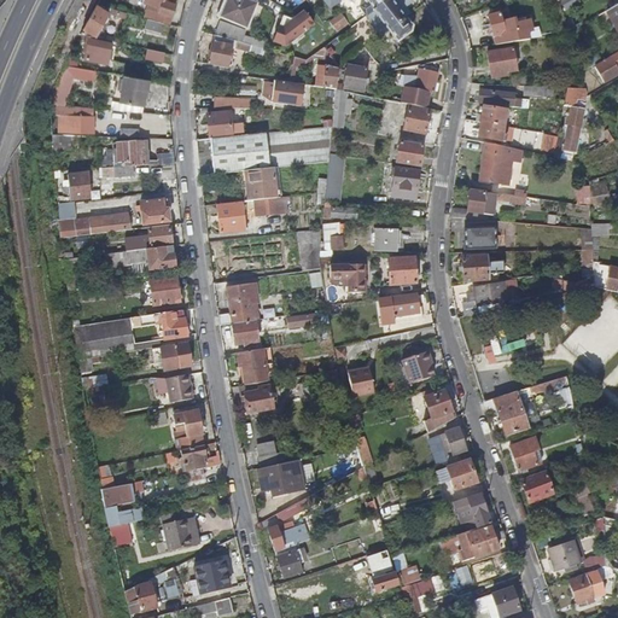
[(164,22),(169,24),(176,0),(163,0),(161,7),(157,21),(164,22)]
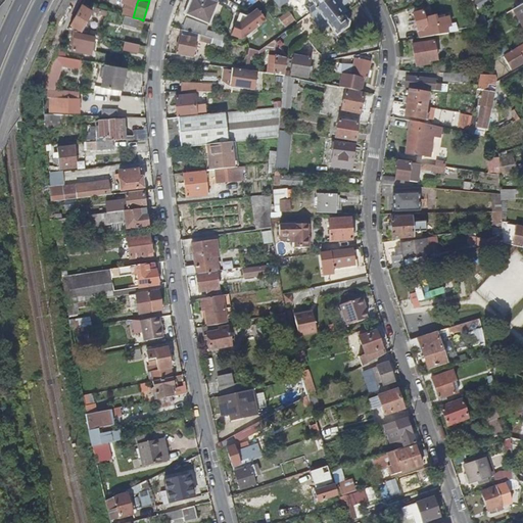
[(190,0),(185,13),(207,22),(216,3),(208,0),(190,0)]
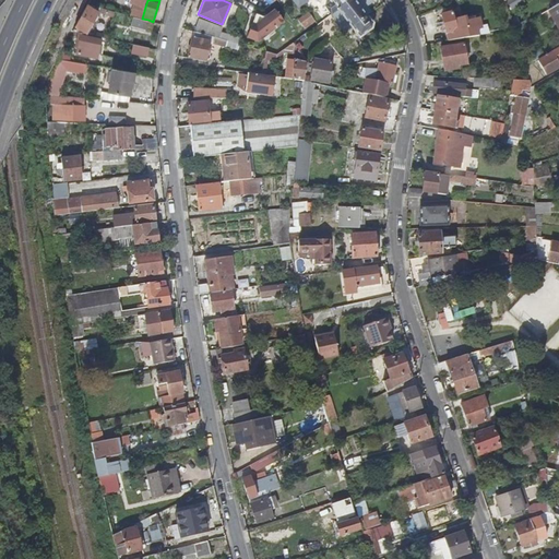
[(328,0),(330,2),(325,6),(332,14),(339,9),(351,0),(328,0)]
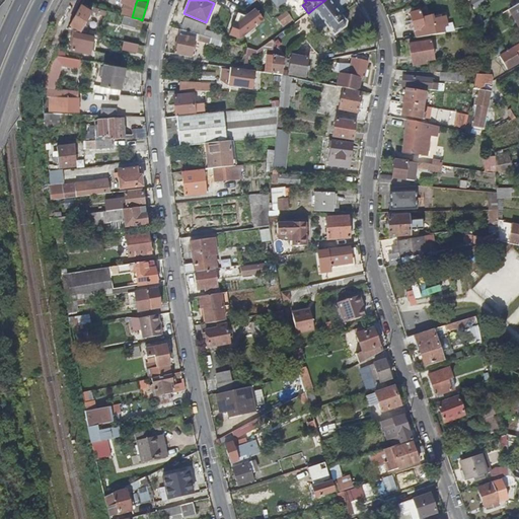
[(325,0),(314,8),(326,24),(341,15),(346,11),(342,6),(346,2),(344,0),(325,0)]
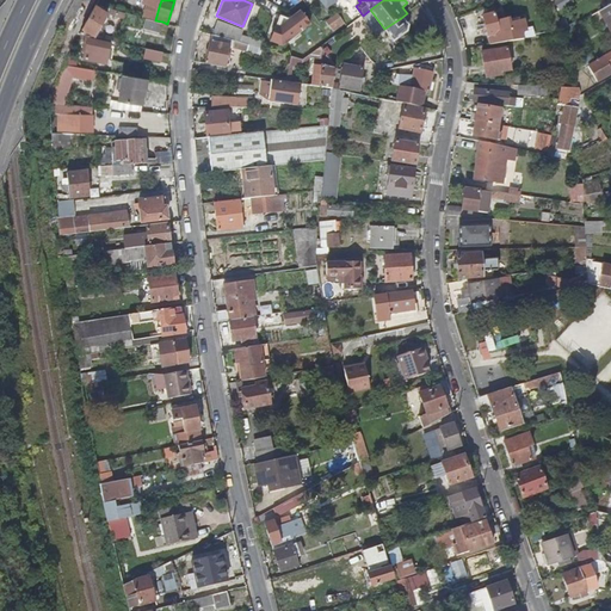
[(94,4),(78,35),(88,36),(93,37),(106,12),(115,16),(117,10),(107,7),(94,4)]
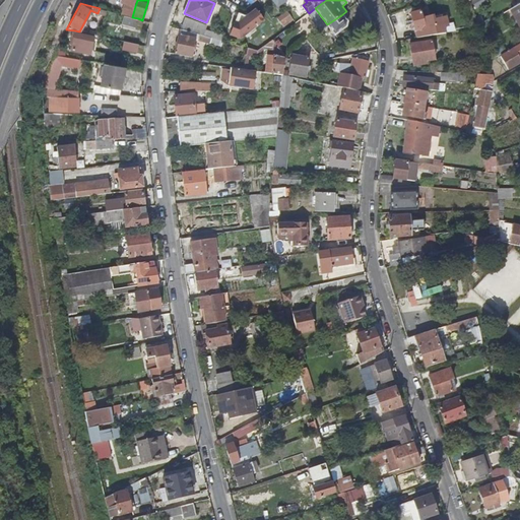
[(126,3),(122,14),(124,15),(132,17),(135,6),(128,4),(126,3)]
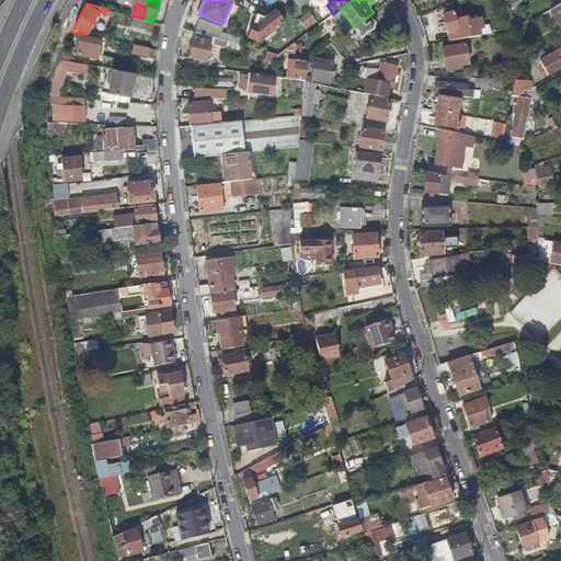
[(560,27),(560,3),(550,10),(560,27)]
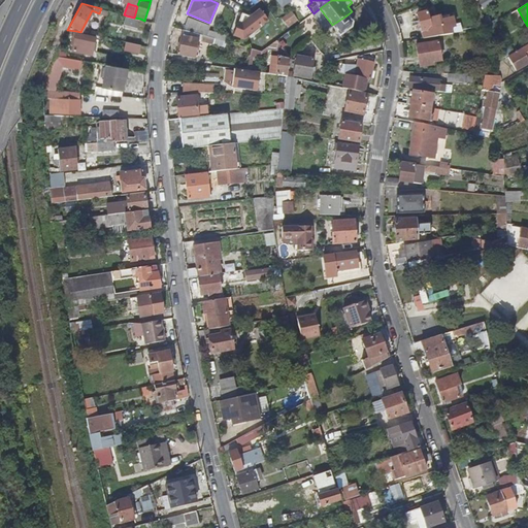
[(436,34),(436,36),(451,34),(450,27),(435,30),(434,28),(436,27),(432,9),(417,13),(422,37),(436,34)]
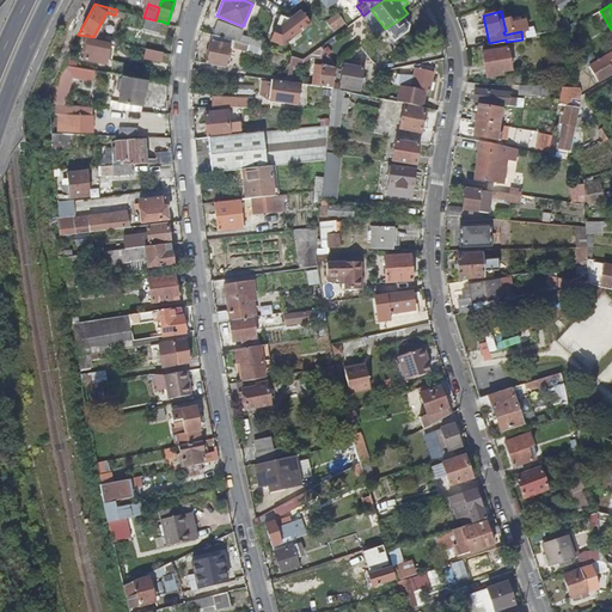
[(363,16),(348,25),(352,31),(366,20),(363,16)]
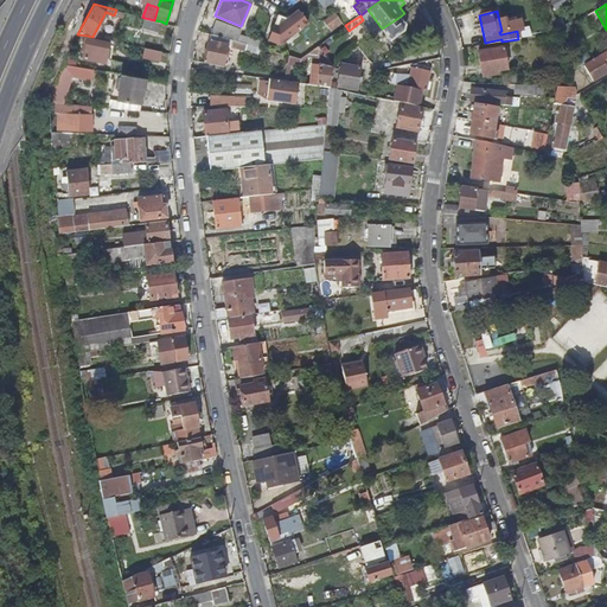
[(154,20),(145,18),(141,27),(158,32),(161,21),(154,20)]
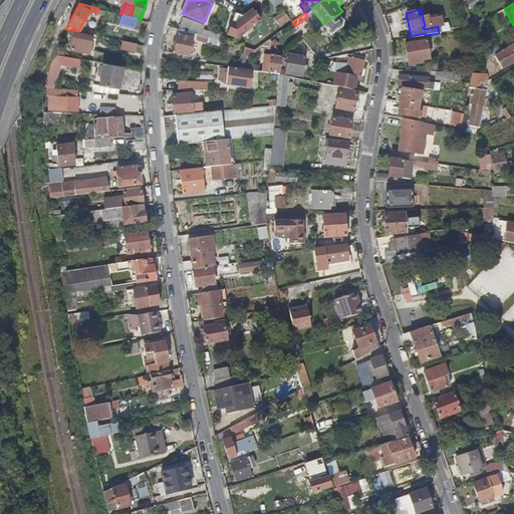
[(337,15),(323,24),(332,37),(329,40),(330,42),(332,43),(334,43),(348,34),(342,26),(343,21),(341,18),(337,15)]
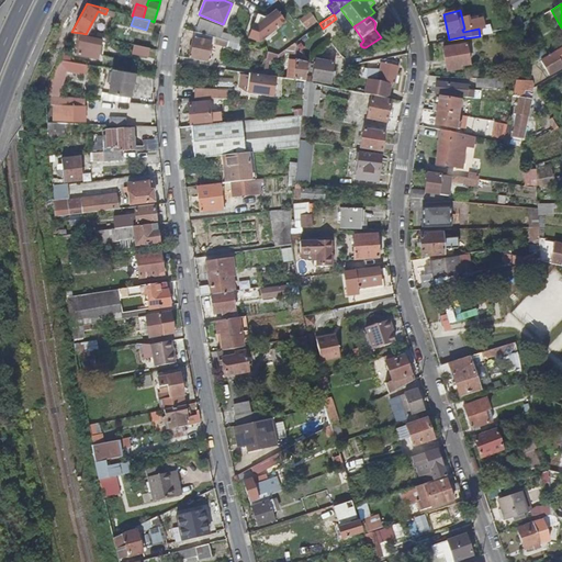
[(194,32),(189,59),(208,62),(211,43),(225,46),(226,41),(194,32)]
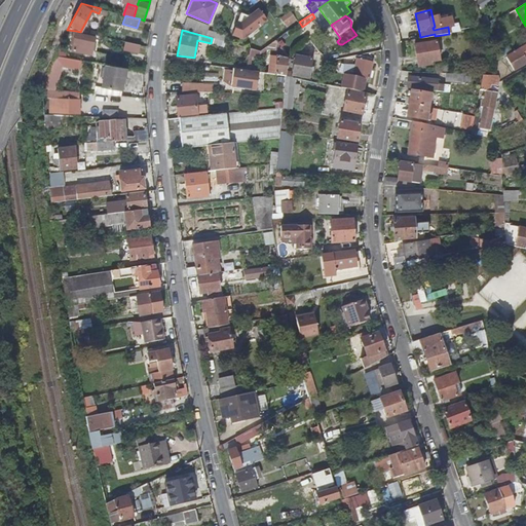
[(80,32),(76,31),(72,50),(85,52),(87,45),(92,46),(95,37),(88,35),(88,34),(80,32)]
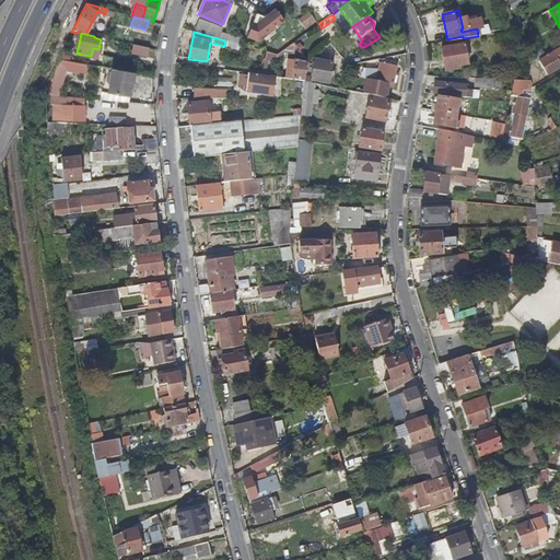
[(292,79),(304,81),(305,60),(293,42),(282,49),(282,53),(291,54),(291,59),(293,59),(292,79)]
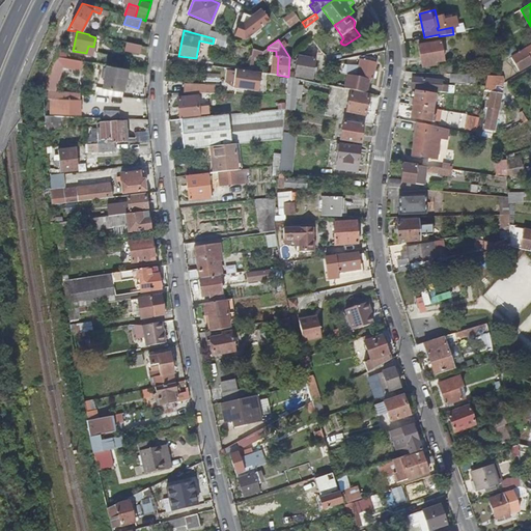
[(141,45),(126,42),(124,50),(139,52),(141,45)]
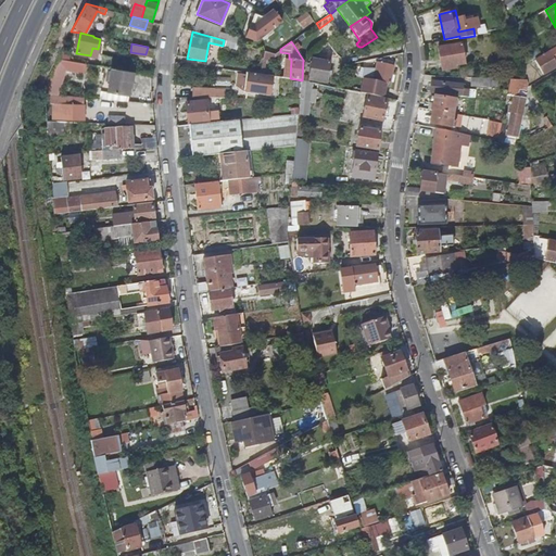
[(441,67),(464,63),(460,43),(438,47),(441,67)]
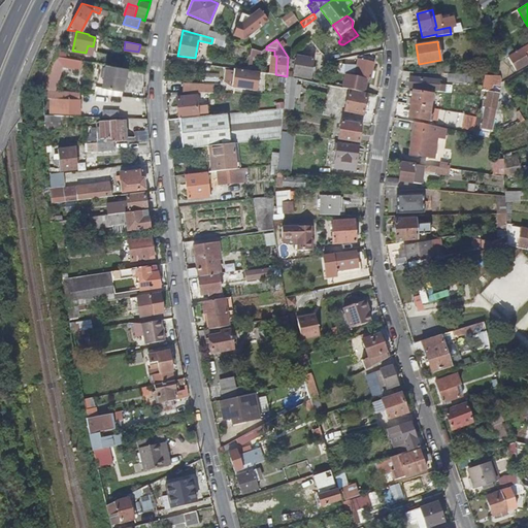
[(527,58),(527,45),(508,58),(516,71),(527,63),(527,61),(527,59),(527,58)]
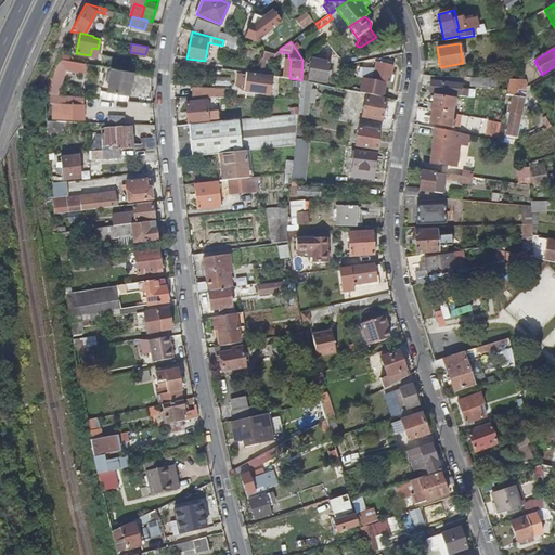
[(308,79),(325,82),(330,63),(312,60),(308,79)]
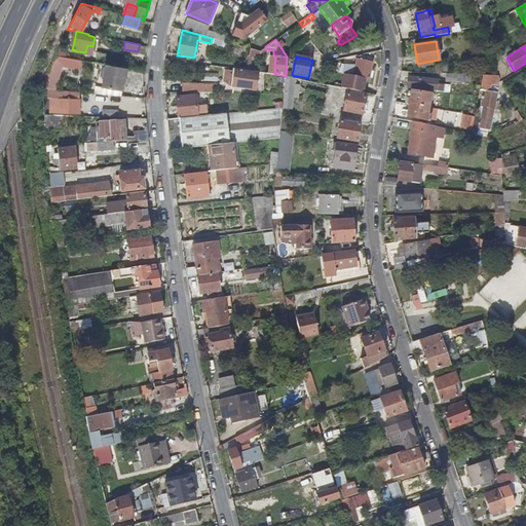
[(353,76),(368,79),(372,63),(357,60),(353,76)]
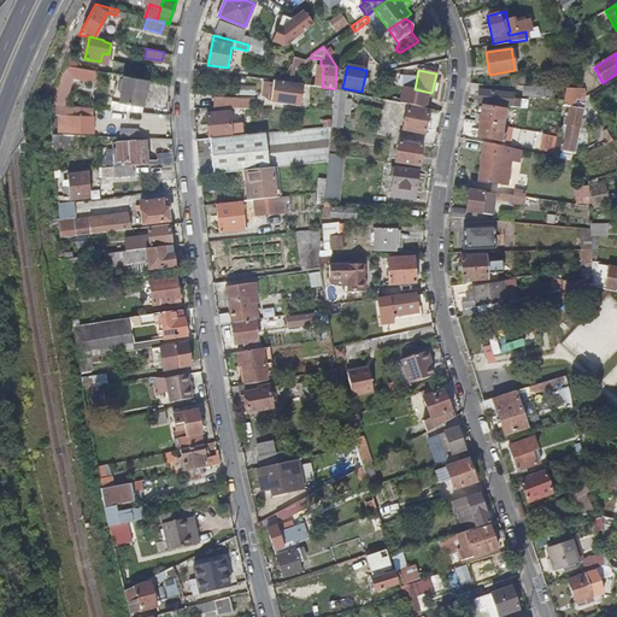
[(124,76),(123,107),(146,110),(147,94),(148,94),(150,80),(124,76)]
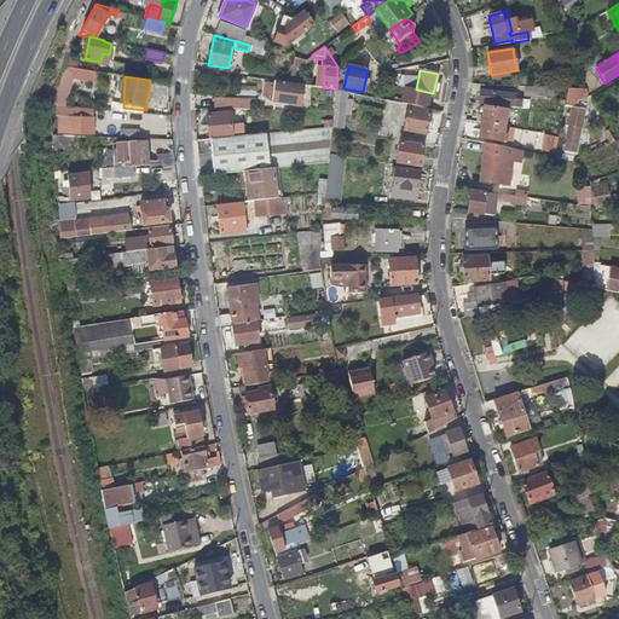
[(57,81),(48,97),(50,103),(58,103),(67,86),(57,81)]
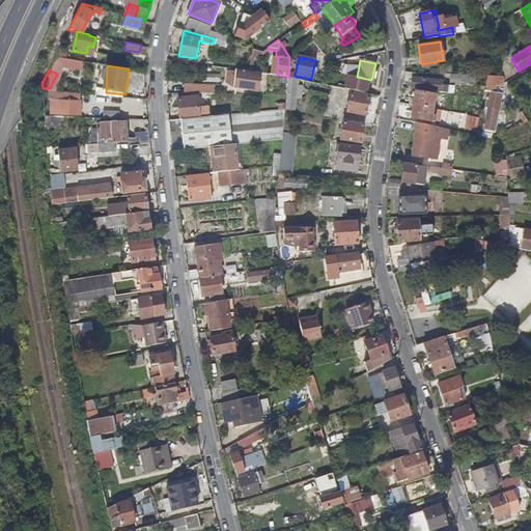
[(254,73),(239,71),(236,88),(252,90),(254,73)]
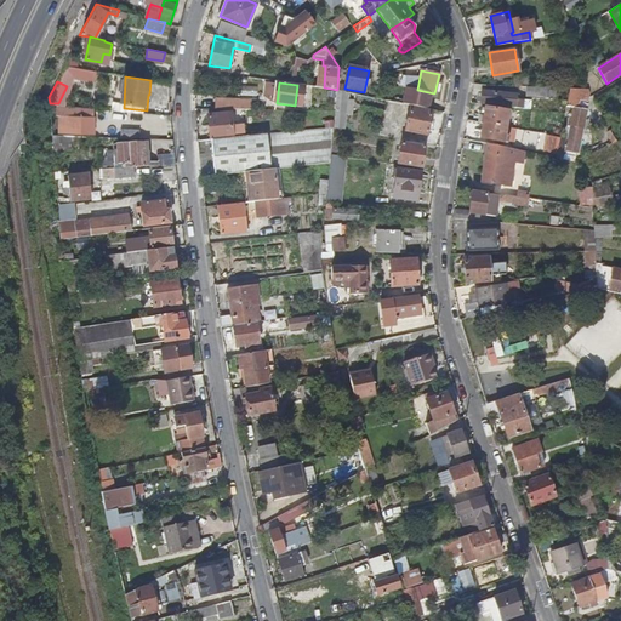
[(551,87),(525,86),(525,97),(550,97),(551,87)]
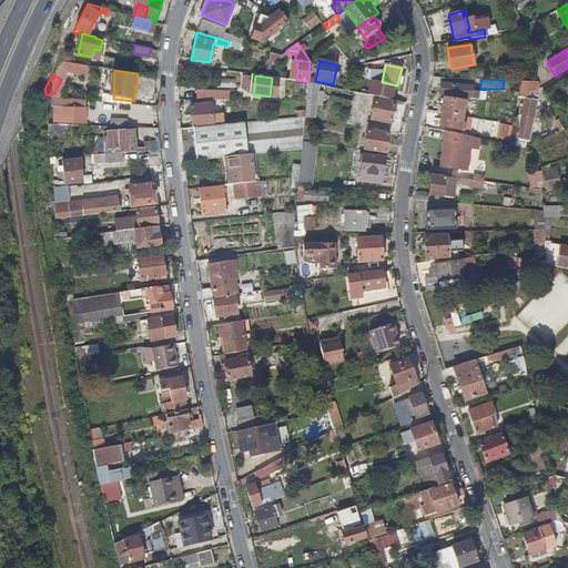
[(511,127),(508,143),(525,146),(526,140),(527,140),(535,100),(528,99),(529,85),(526,85),(527,81),(520,81),(517,97),(521,98),(518,114),(520,114),(518,127),(511,127)]
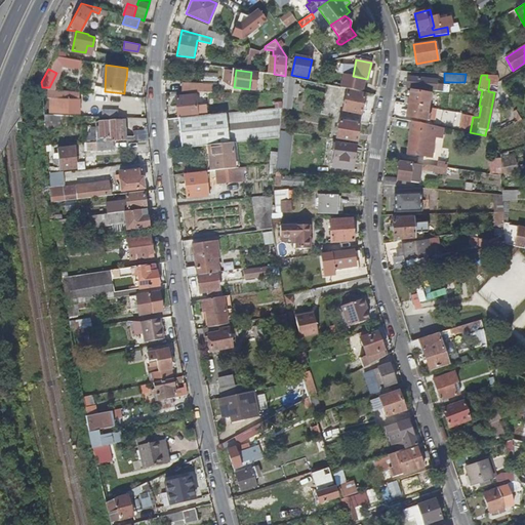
[(435,89),(435,91),(441,92),(441,85),(436,85),(437,80),(408,77),(407,86),(435,89)]
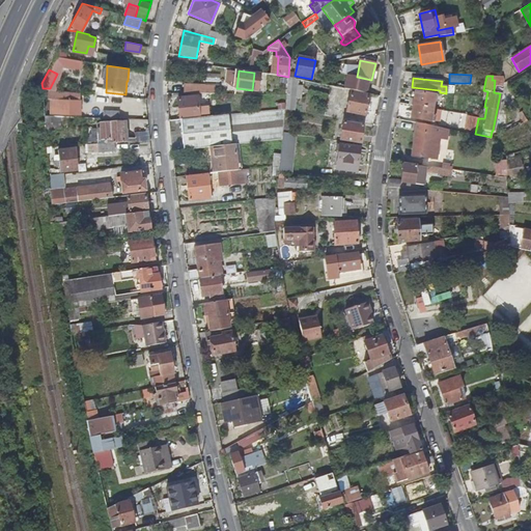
[(355,91),(368,93),(370,85),(357,82),(355,91)]
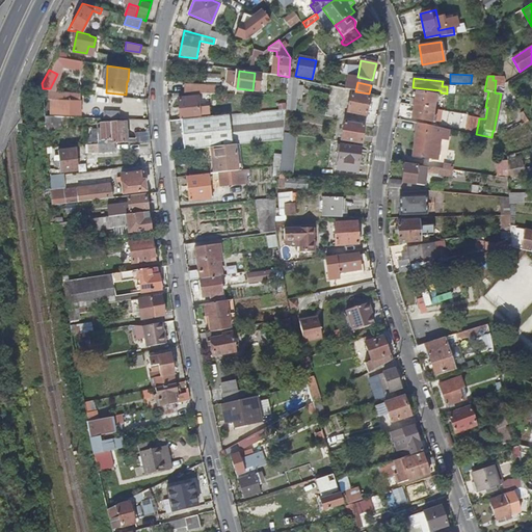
[(184,94),(206,94),(205,84),(184,84),(184,94)]
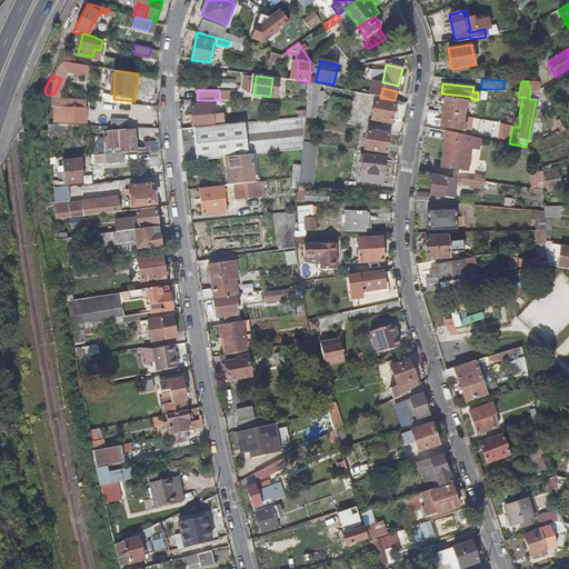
[(395,102),(376,98),(371,121),(391,125),(395,102)]
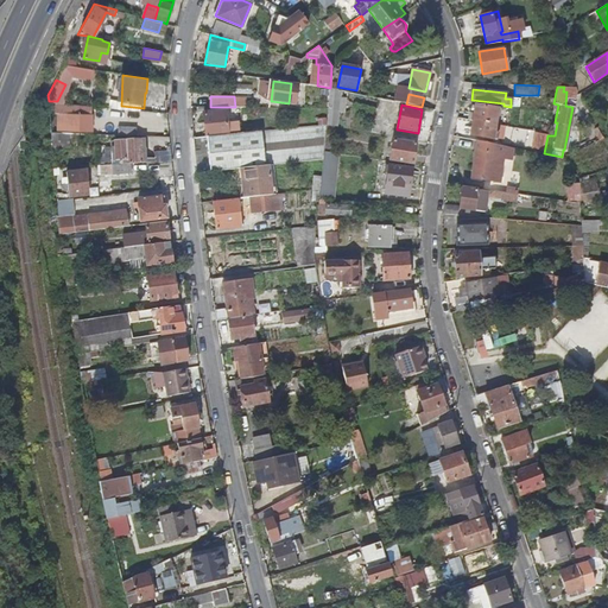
[(87,107),(68,106),(68,114),(71,114),(71,132),(92,132),(92,115),(87,114),(87,107)]
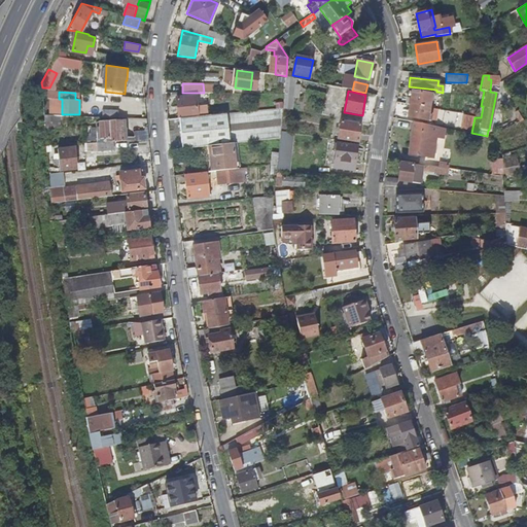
[(412,92),(410,104),(428,108),(430,96),(412,92)]
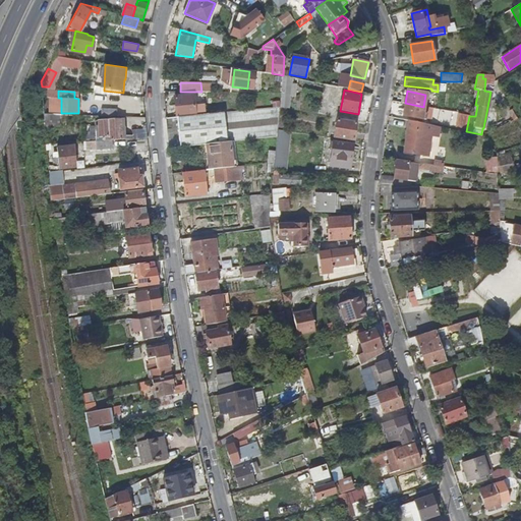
[(178,117),(195,115),(193,95),(174,97),(176,117),(178,117)]
